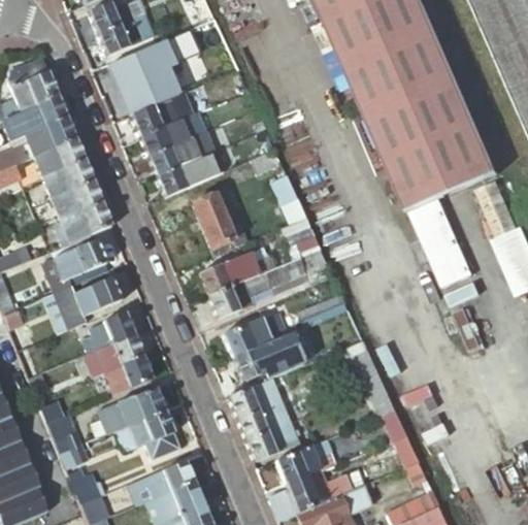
[(497,173),(421,0),(317,0),(410,211),(497,173)]
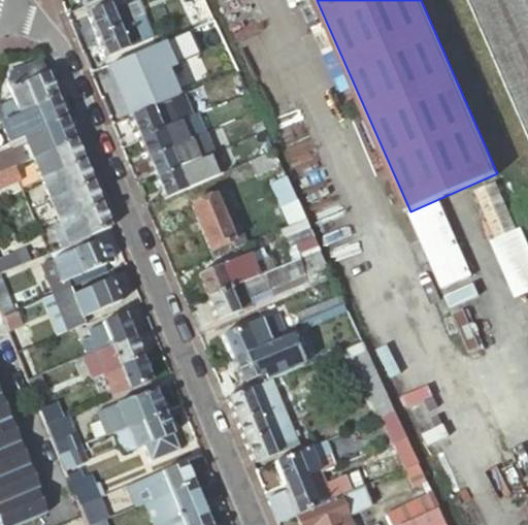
[(470,0),(527,134),(527,0),(470,0)]
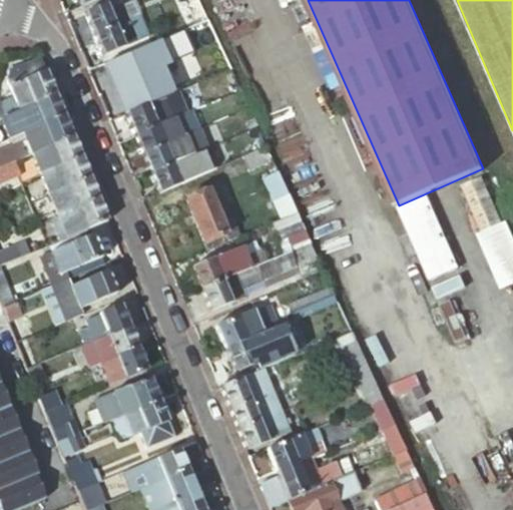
[(83,11),(92,32),(128,17),(122,4),(110,9),(107,1),(83,11)]
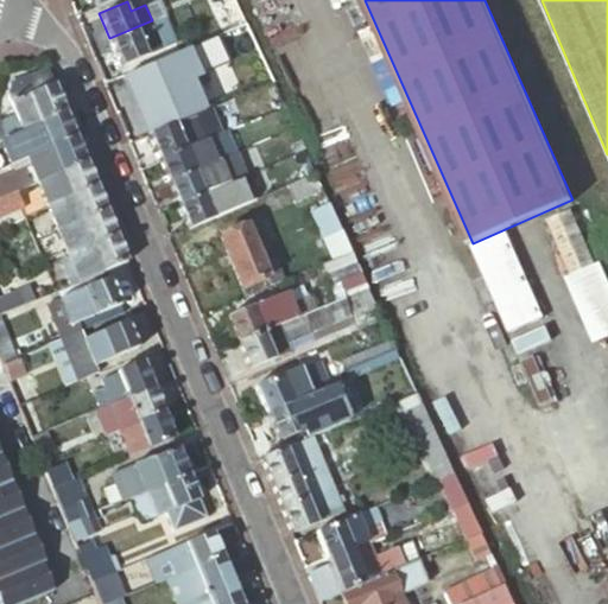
[(152,20),(109,38),(119,64),(176,40),(165,14),(152,20)]
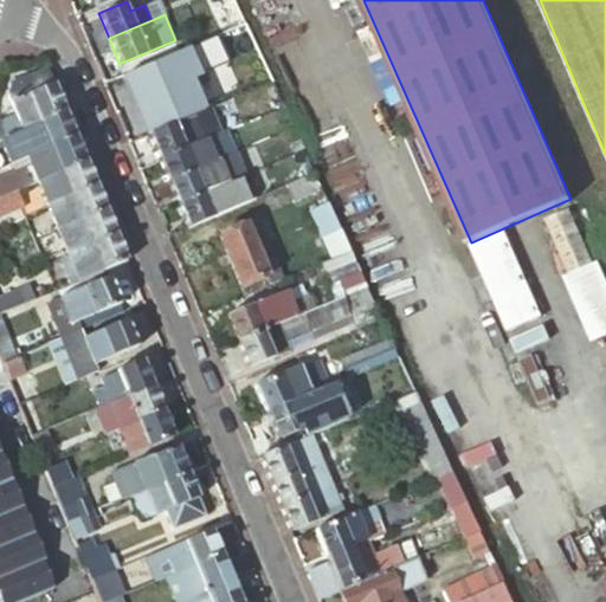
[(178,50),(122,72),(147,133),(202,110),(188,76),(226,60),(216,33),(178,50)]
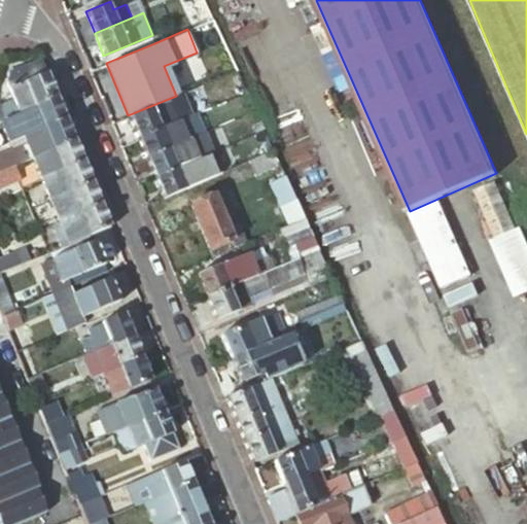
[(0,102),(0,118),(3,117),(57,96),(41,59),(9,71),(7,82),(13,97),(0,102)]
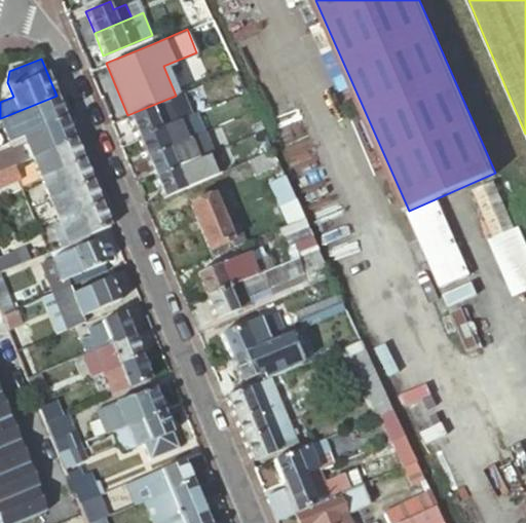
[(229,92),(241,86),(235,72),(223,78),(229,92)]
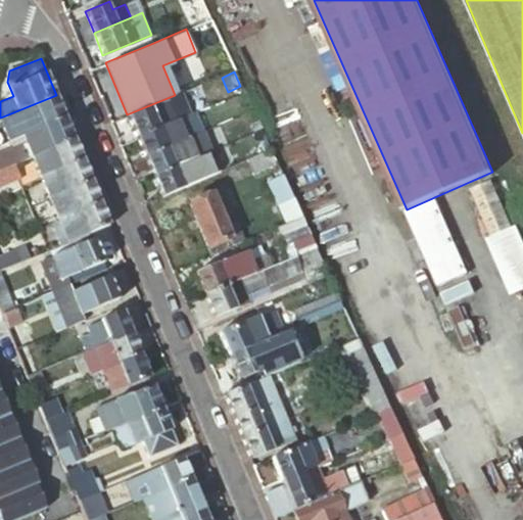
[(3,116),(12,139),(30,132),(65,116),(56,95),(3,116)]
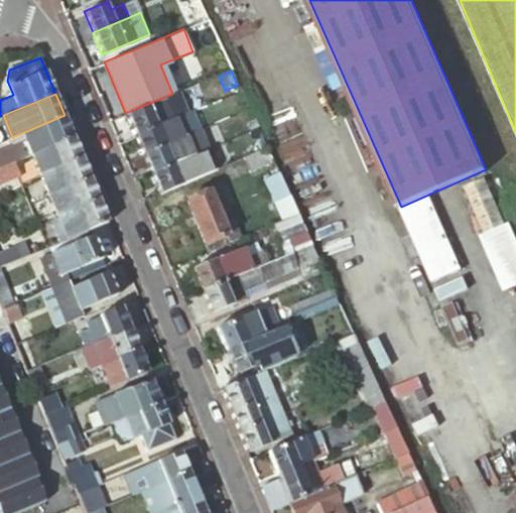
[(125,113),(134,135),(135,135),(174,119),(175,119),(166,97),(125,113)]
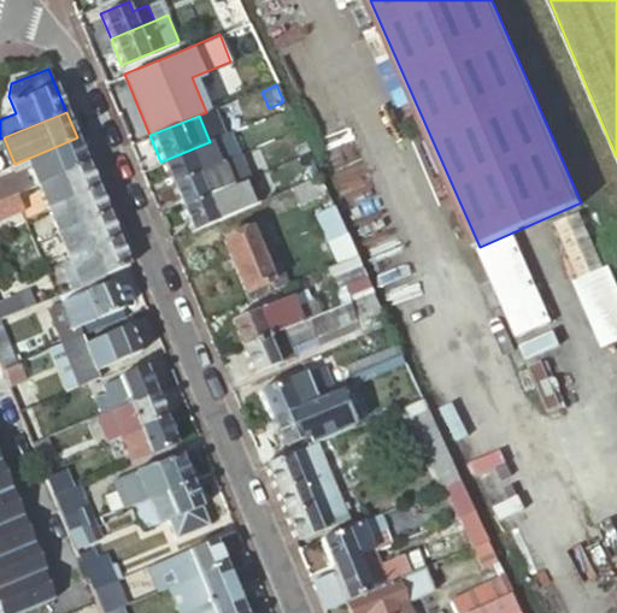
[(295,157),(301,153),(294,134),(287,137),(295,157)]
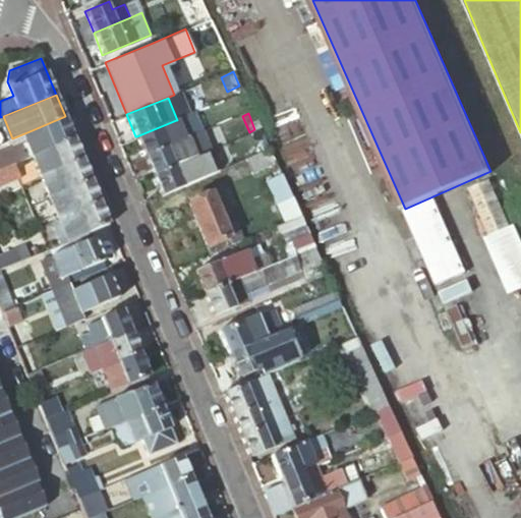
[(73,136),(65,116),(30,131),(38,152),(52,146),(73,136)]
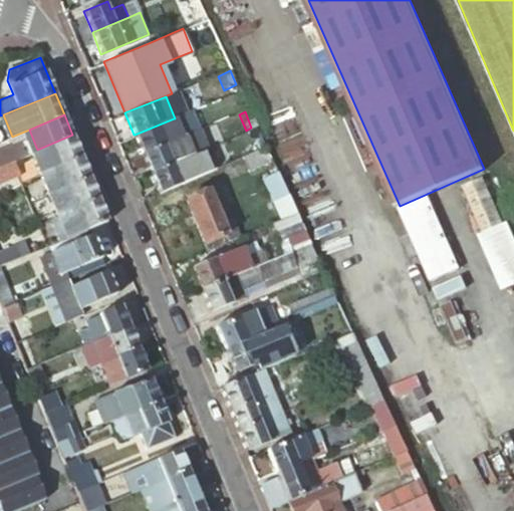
[(135,135),(134,135),(142,154),(182,138),(174,118),(135,135)]
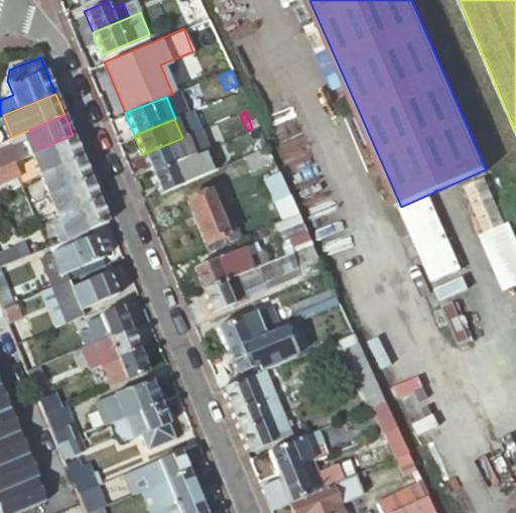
[(12,137),(15,144),(0,150),(0,166),(16,160),(33,152),(37,150),(29,130),(12,137)]
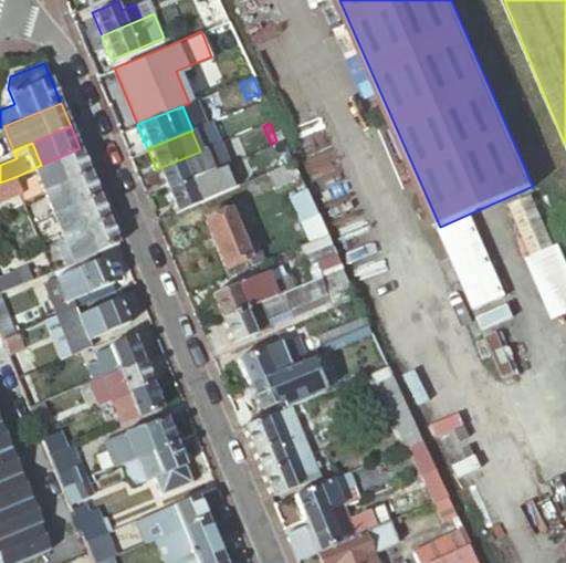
[(218,144),(209,148),(200,152),(156,169),(165,191),(217,170),(218,169),(227,166),(218,144)]
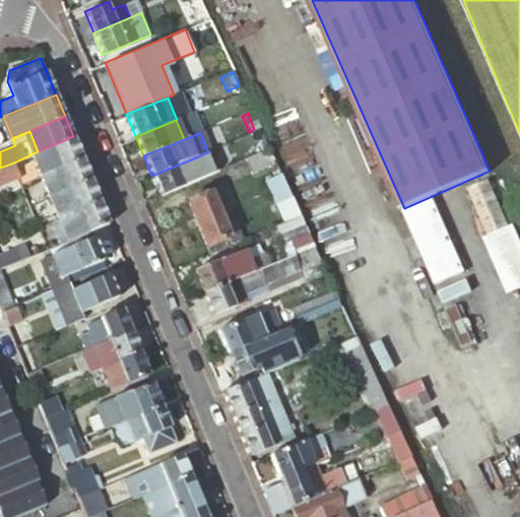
[(82,157),(73,136),(52,145),(60,167),(82,157)]
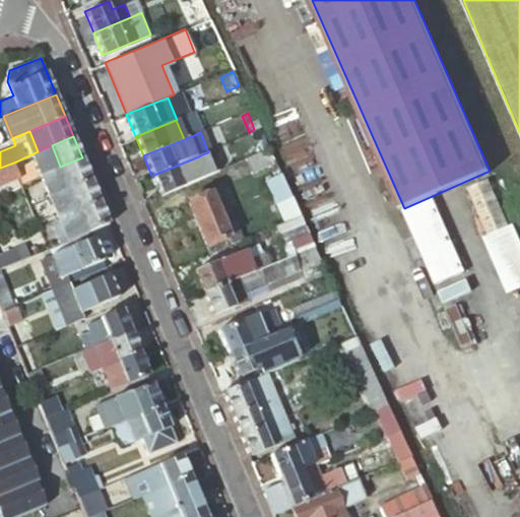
[(60,167),(52,145),(38,151),(34,153),(43,175),(60,167)]
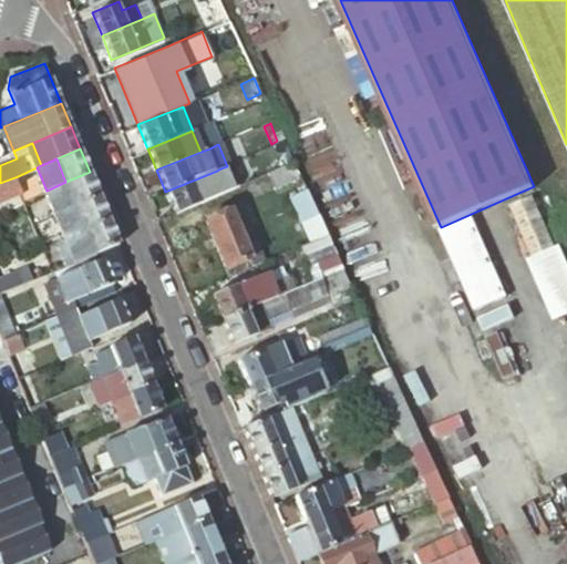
[(301,176),(294,161),(268,172),(274,187),(301,176)]
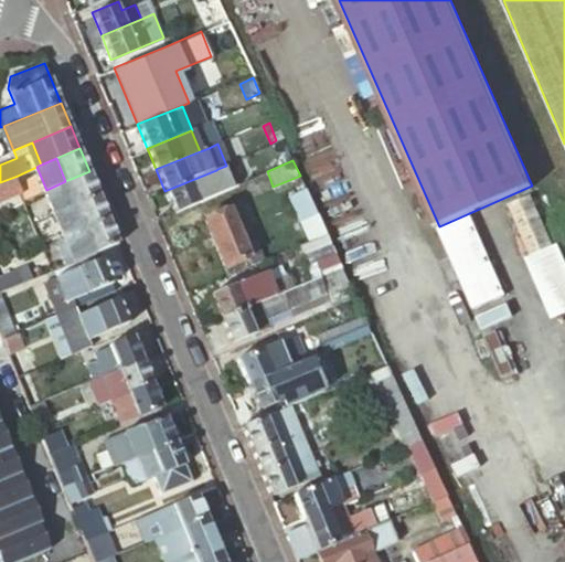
[(216,170),(164,191),(173,211),(224,189),(216,170)]
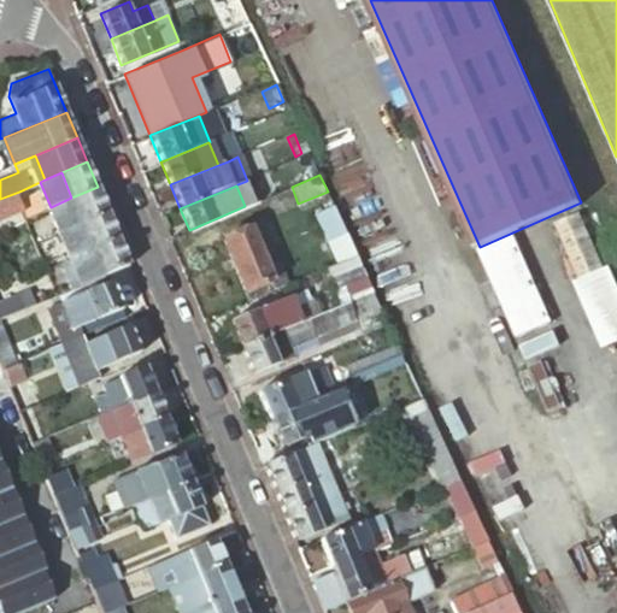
[(107,212),(98,187),(71,198),(51,207),(60,231),(107,212)]
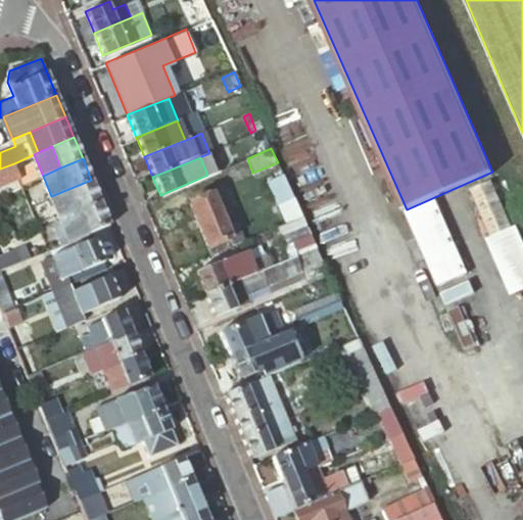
[(0,169),(0,187),(21,177),(16,162),(0,169)]
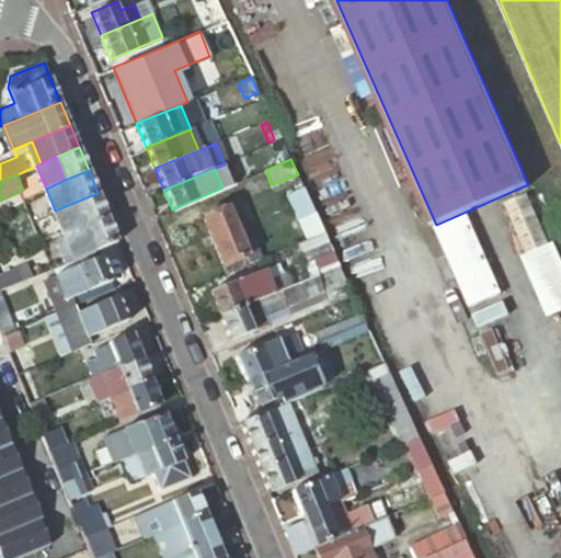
[(308,239),(324,231),(299,179),(292,182),(295,190),(287,194),(308,239)]
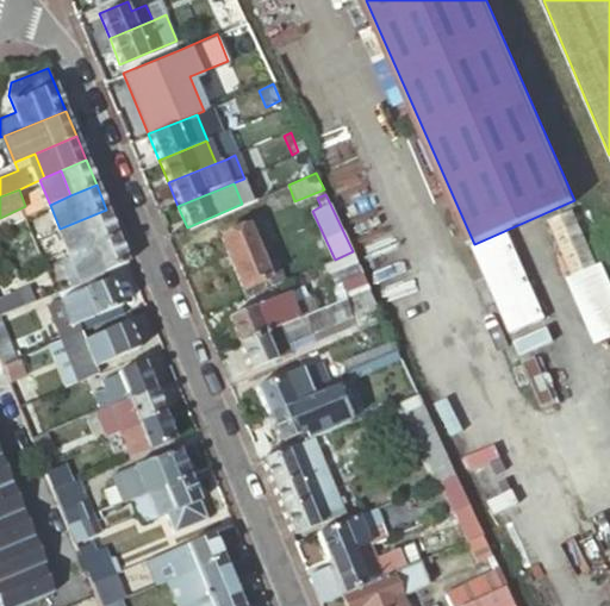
[(116,232),(106,210),(60,229),(69,251),(116,232)]
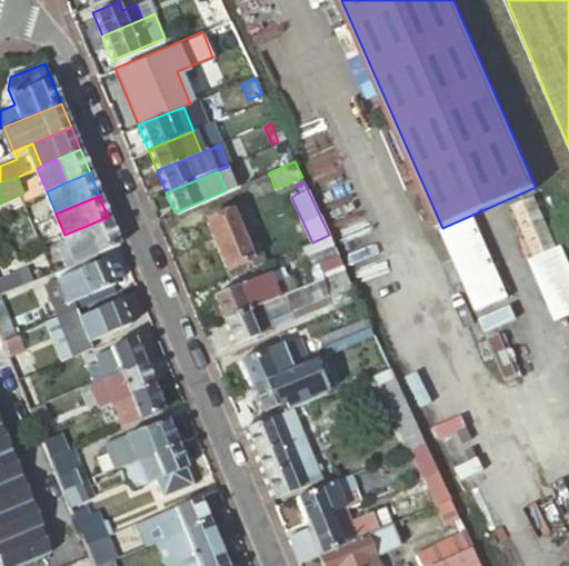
[(205,218),(229,276),(265,261),(241,204),(205,218)]
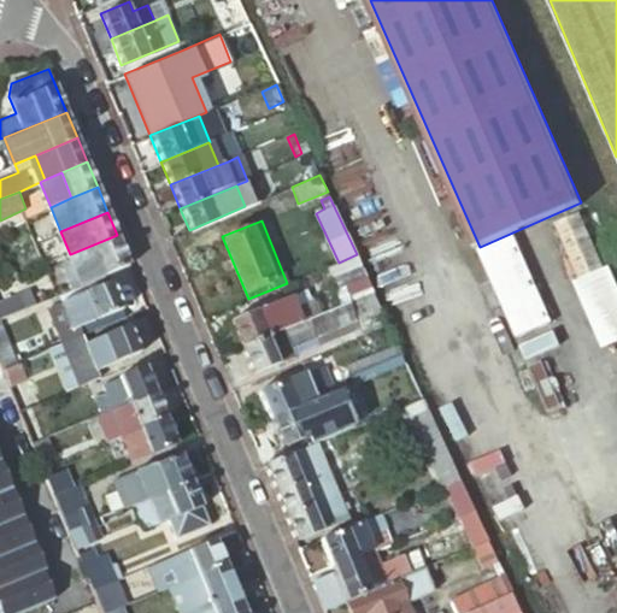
[(129,264),(117,235),(70,254),(78,276),(82,283),(129,264)]
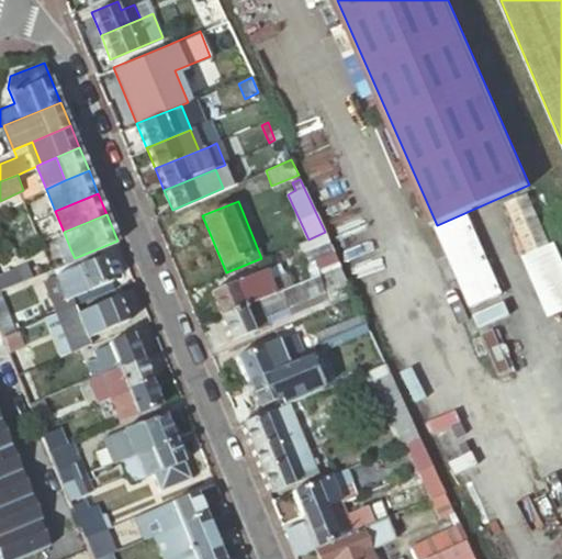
[(64,232),(56,236),(64,255),(71,252),(64,232)]
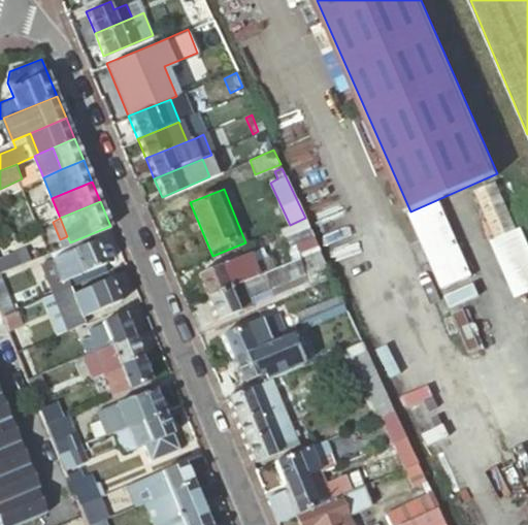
[(304,255),(320,249),(305,218),(290,225),(304,255)]
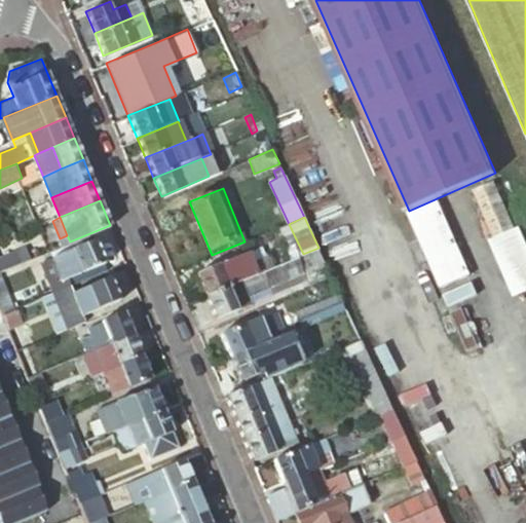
[(70,241),(67,235),(60,238),(62,245),(70,241)]
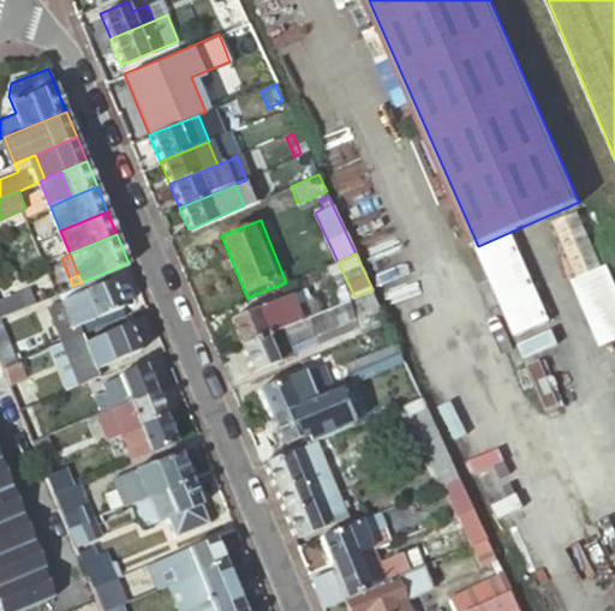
[(71,328),(79,324),(121,306),(111,280),(60,300),(71,328)]
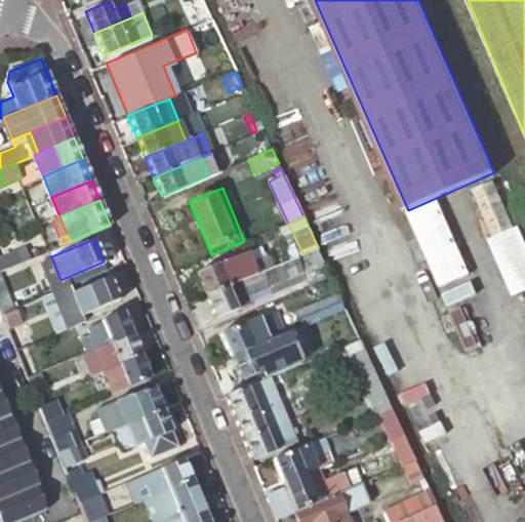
[(0,270),(1,270),(30,257),(26,246),(0,256),(0,270)]
